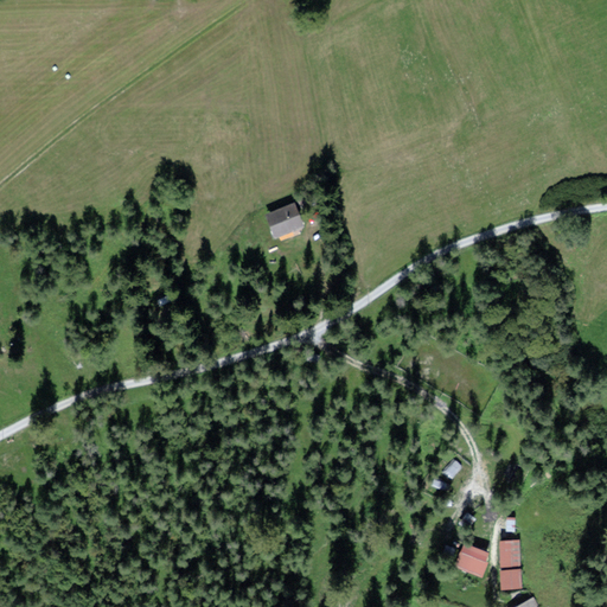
[(296,204),(267,215),(274,236),(305,227),(296,204)]
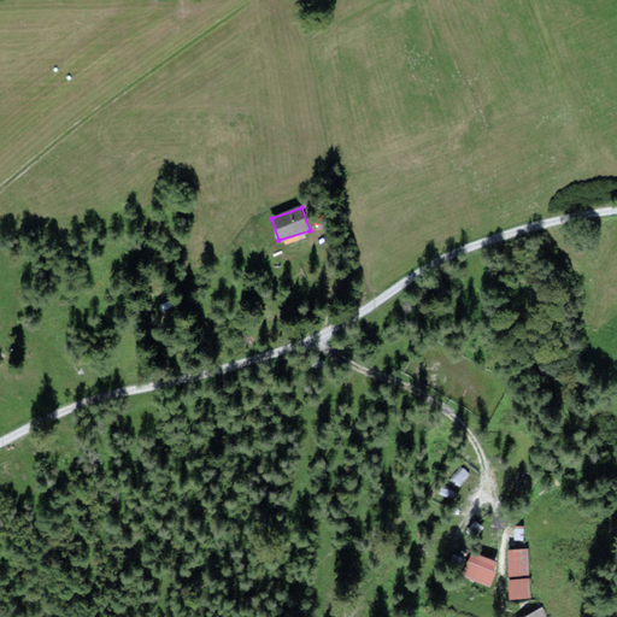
[(527,547),(509,547),(509,570),(527,570),(527,547)]
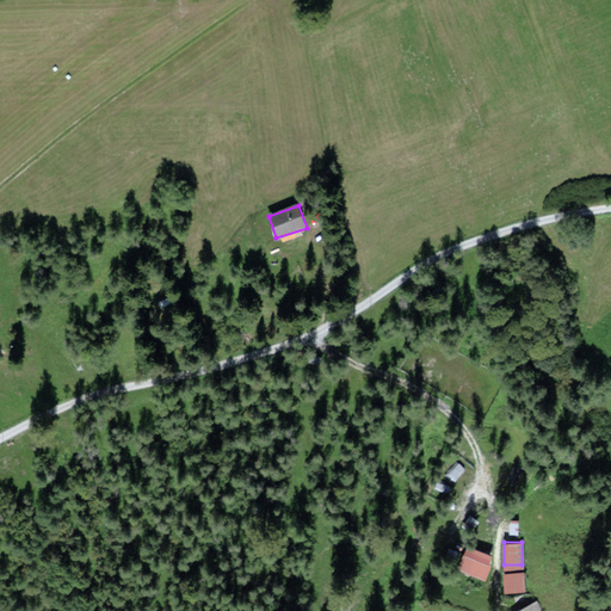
[(493,555),(467,545),(458,567),(485,576),(493,555)]
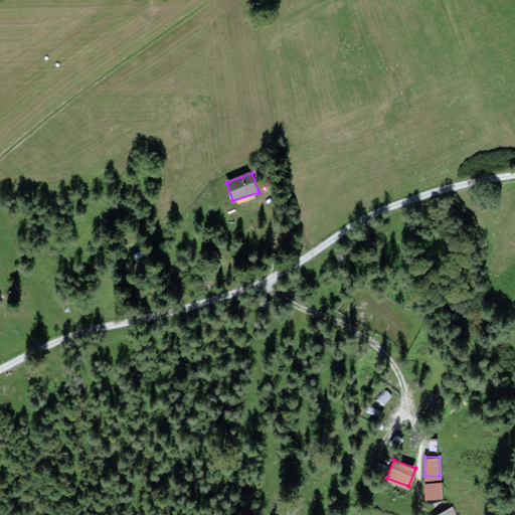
[(441,482),(423,482),(424,499),(442,498),(441,482)]
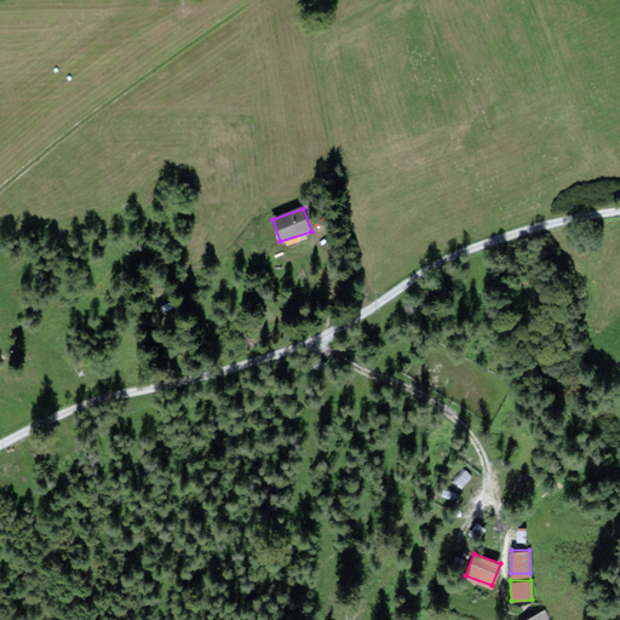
[(546,619),(541,609),(516,619),(546,619)]
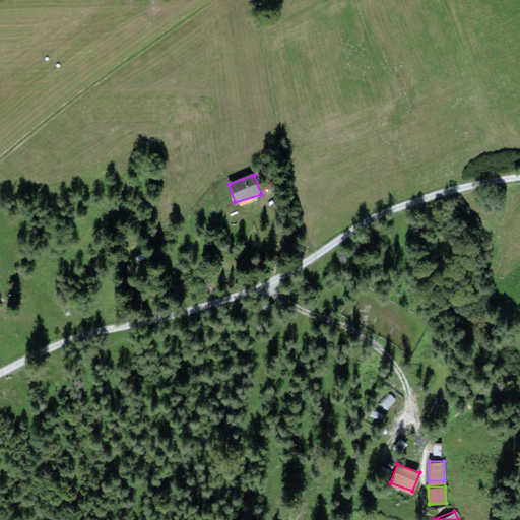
All buildings are outlined.
